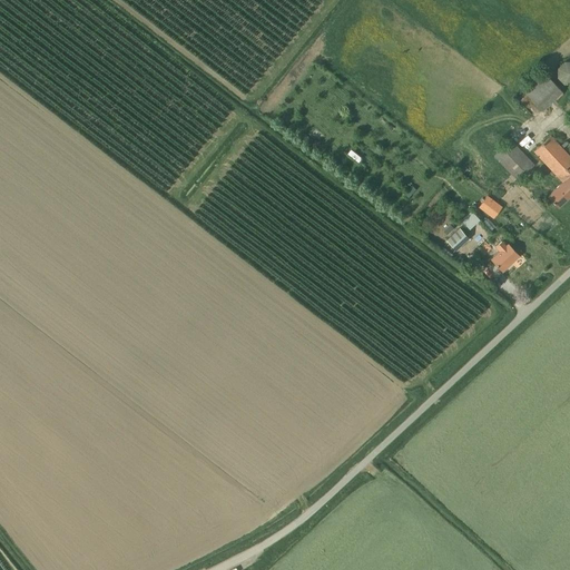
[(569,60),(564,61),(558,68),(558,78),(564,85),(569,84),(569,60)]
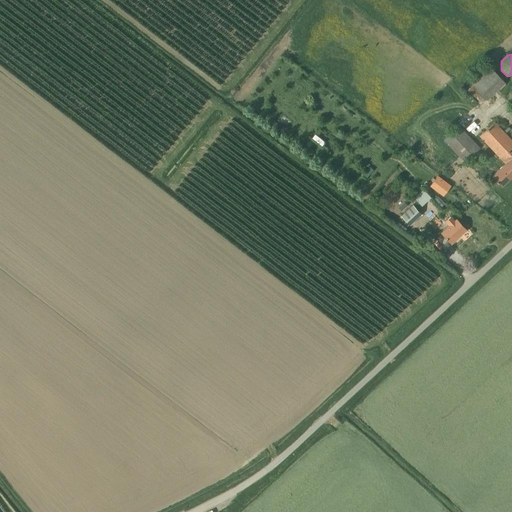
[(505,82),(488,64),(471,81),(488,99),(505,82)]
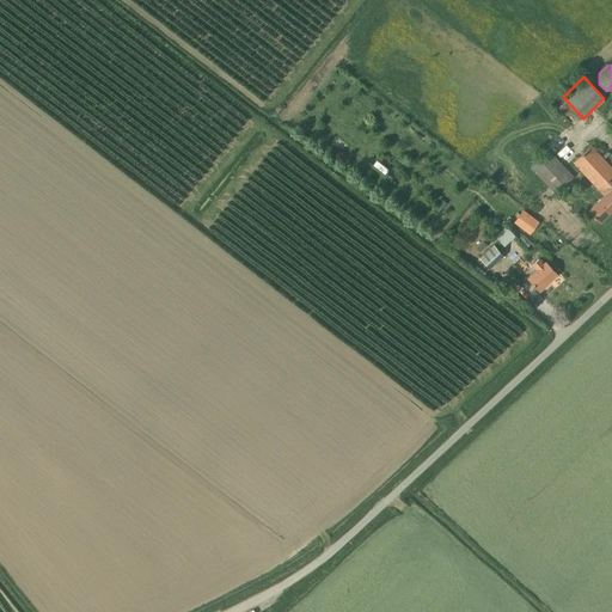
[(611,167),(591,146),(573,163),(604,196),(588,210),(599,221),(611,209),(611,167)]
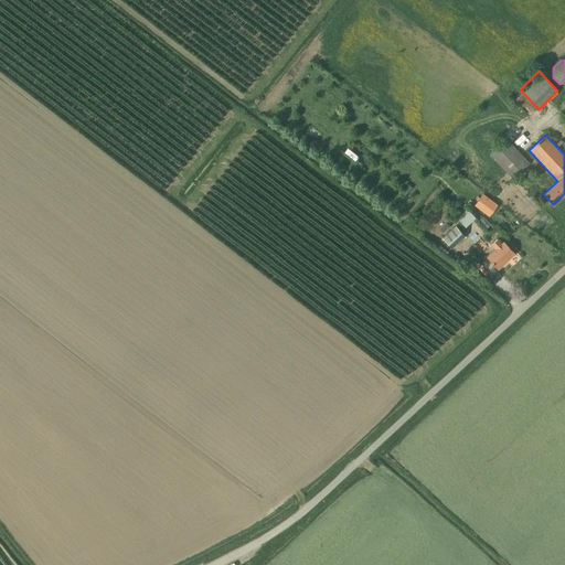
[(531,163),(507,138),(489,155),(513,180),(531,163)]
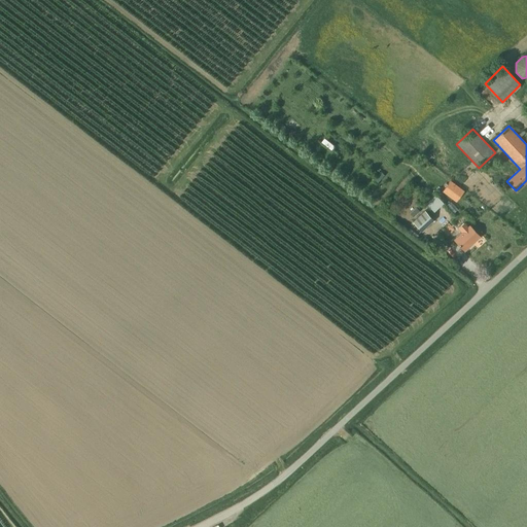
[(326,137),(323,142),(336,149),(339,143),(326,137)]
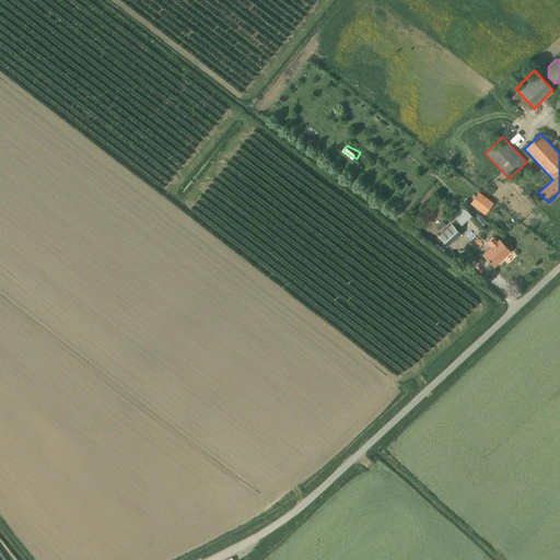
[(480,194),(471,203),(485,216),(493,206),(480,194)]
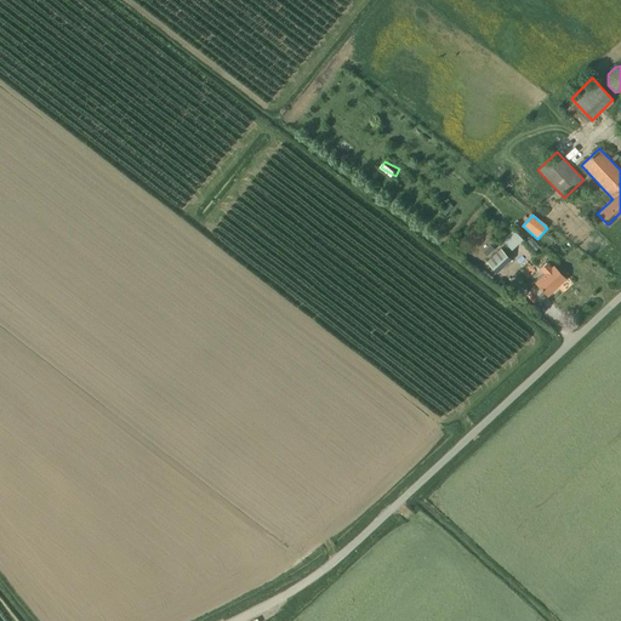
[(512,228),(500,239),(510,250),(522,239),(512,228)]
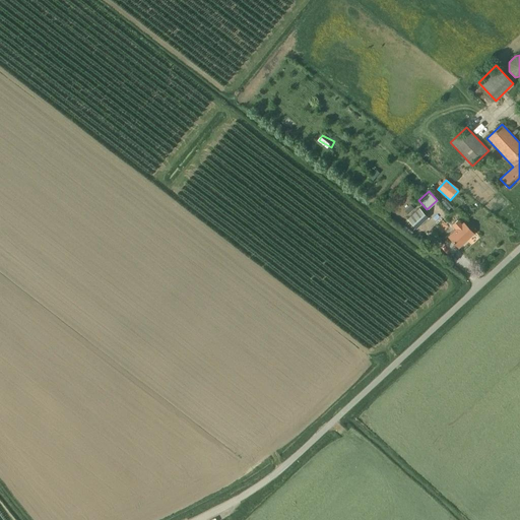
[(452,206),(445,199),(441,202),(448,210),(452,206)]
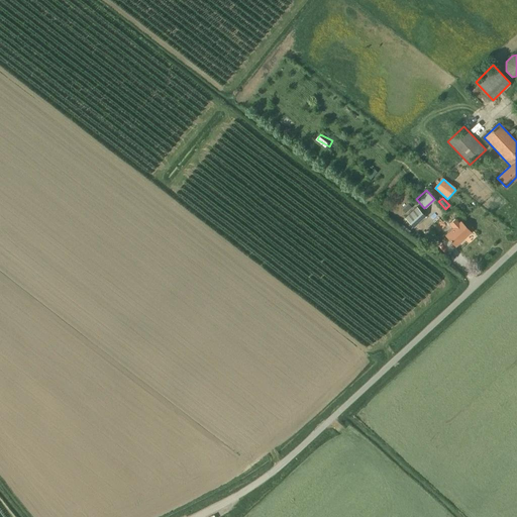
[(409,204),(402,210),(406,214),(412,208),(409,204)]
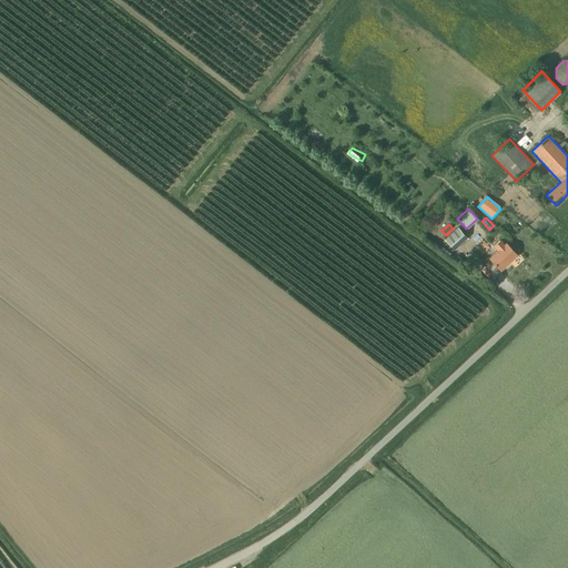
[(468,237),(458,226),(445,239),(455,250),(468,237)]
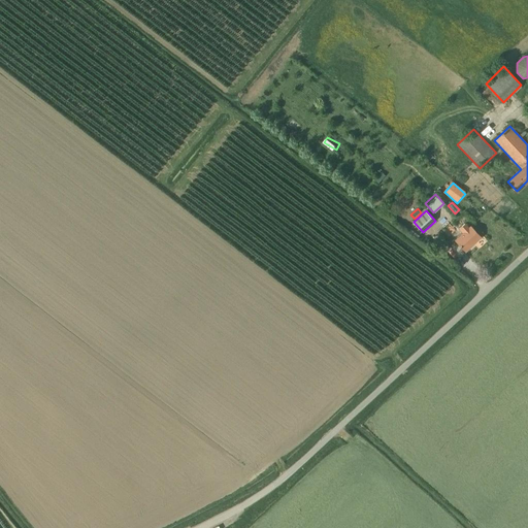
[(469,228),(465,223),(460,229),(463,233),(456,240),(465,251),(481,236),(471,226),(469,228)]
